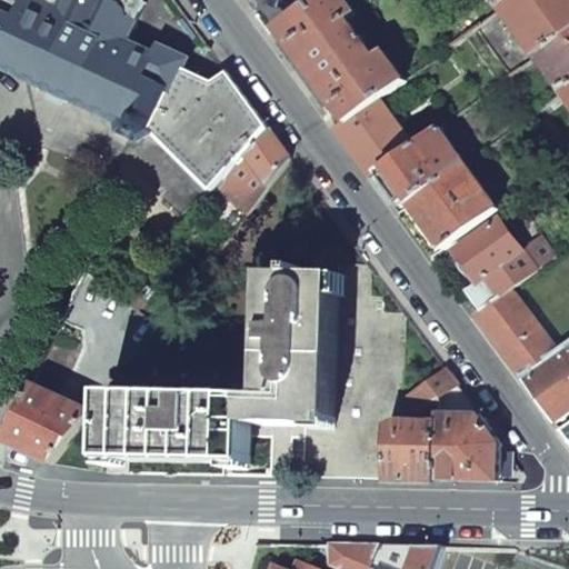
[(0,0),(0,67),(7,63),(55,87),(78,98),(126,120),(126,129),(143,137),(153,131),(171,151),(166,157),(187,179),(207,200),(213,193),(269,129),(229,72),(215,82),(186,69),(155,55),(128,42),(146,3),(138,0),(0,0)]
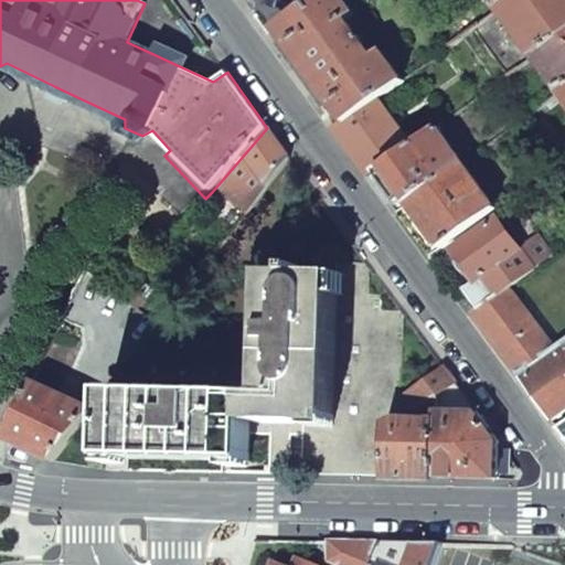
[(353,13),(342,0),(313,0),(305,8),(277,29),(295,53),(287,57),(294,66),(316,95),(322,104),(329,98),(347,121),(376,99),(403,80),(381,51),(373,56),(345,20),(353,13)]
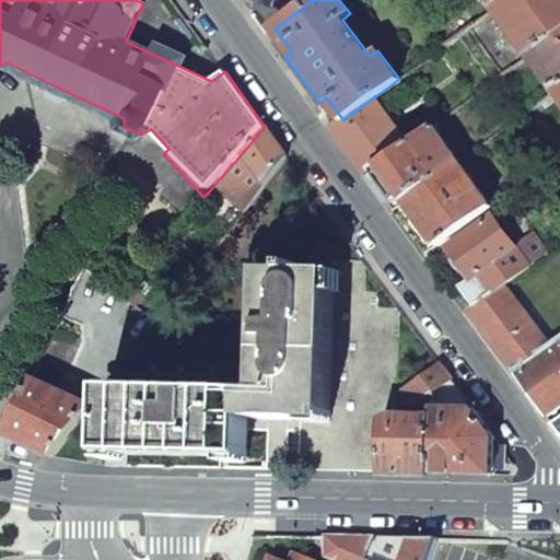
[(496,8),(490,0),(481,0),(448,23),(452,28),(441,36),(446,44),(496,8)]
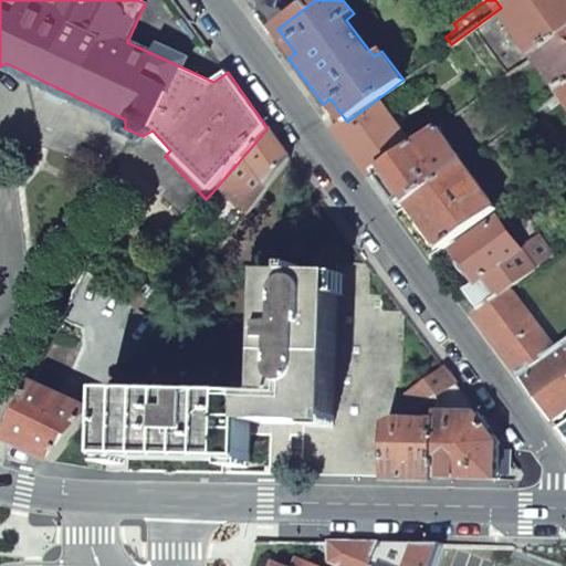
[(565,0),(511,0),(501,8),(535,55),(565,31),(565,0)]
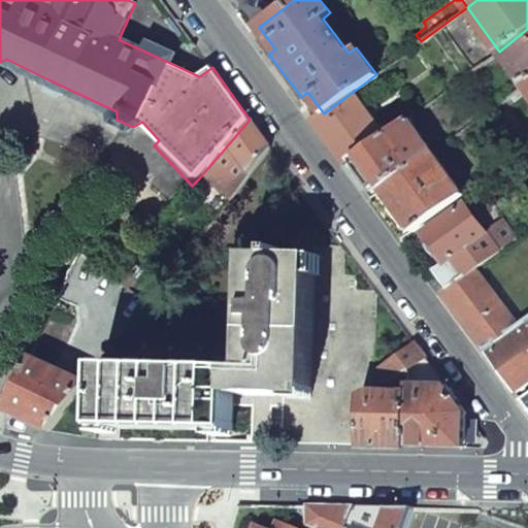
[(527,29),(499,52),(524,85),(527,80),(527,29)]
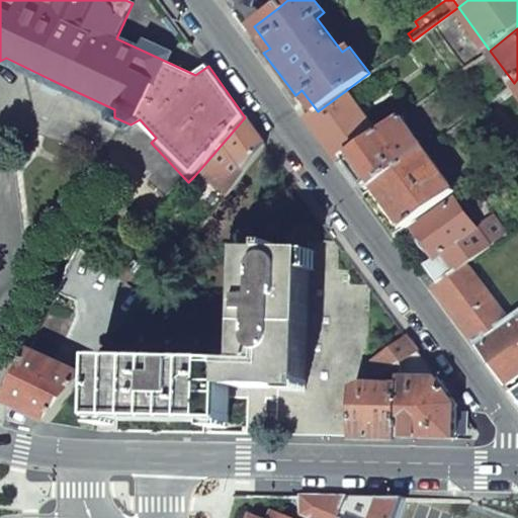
[(145,41),(141,50),(169,63),(172,55),(145,41)]
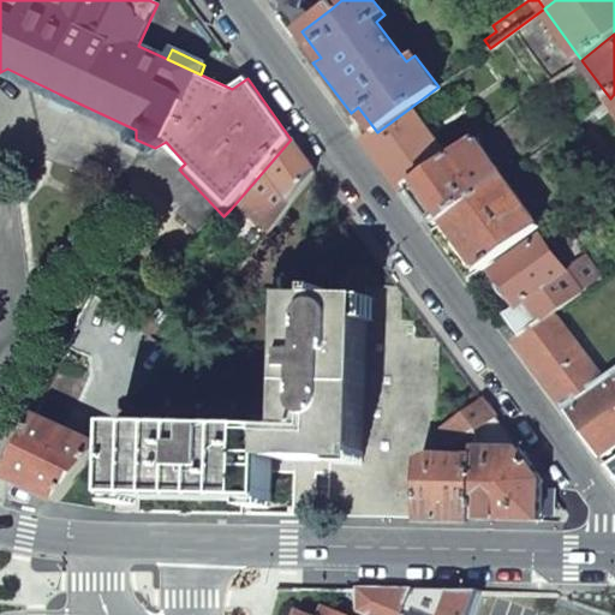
[(566,71),(560,64),(548,73),(553,81),(566,71)]
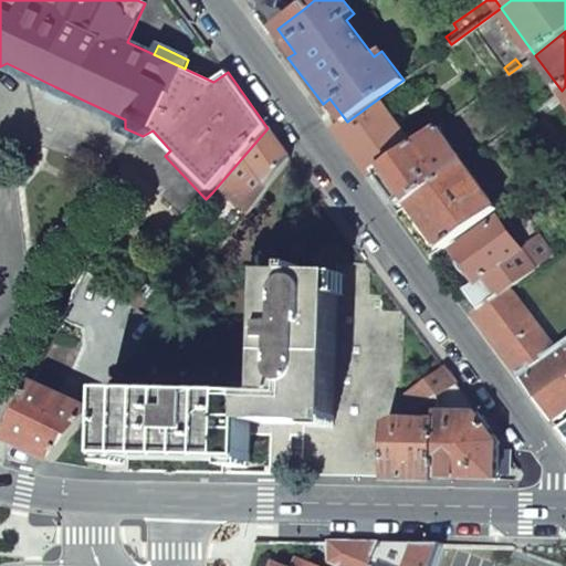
[(77,97),(54,86),(55,95),(71,102),(77,97)]
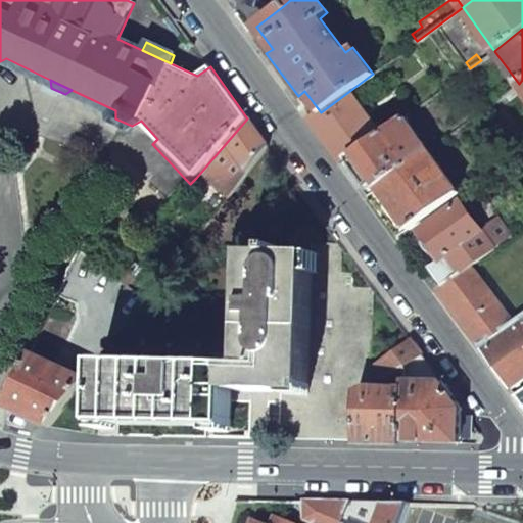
[(381,136),(348,92),(321,112),(312,120),(320,130),(344,162),(381,136)]
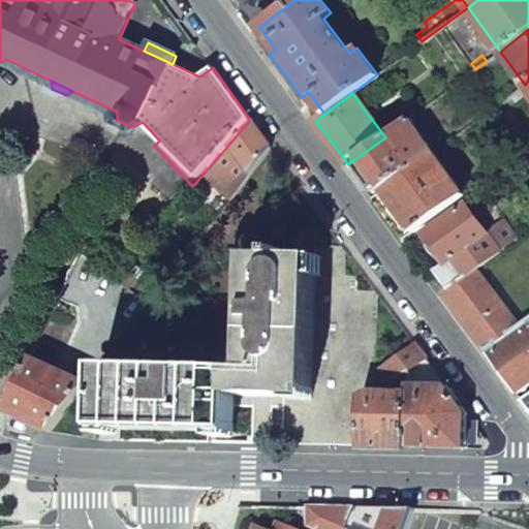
[(250,120),(198,180),(227,203),(270,148),(262,137),(250,120)]
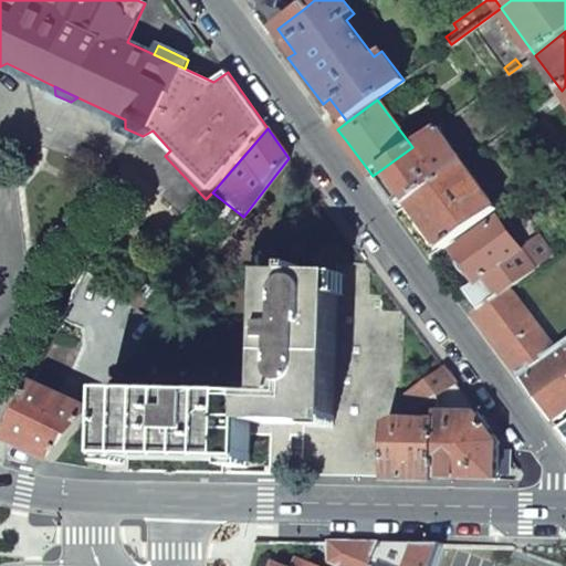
[(464,164),(437,128),(412,147),(373,176),(385,192),(399,212),(464,164)]
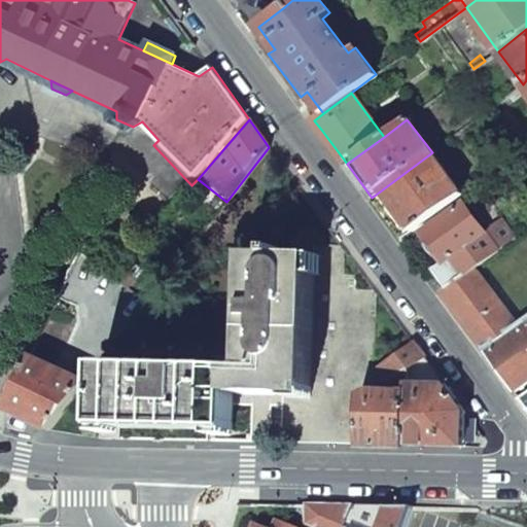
[(454,151),(448,141),(432,152),(436,159),(442,153),(446,157),(454,151)]
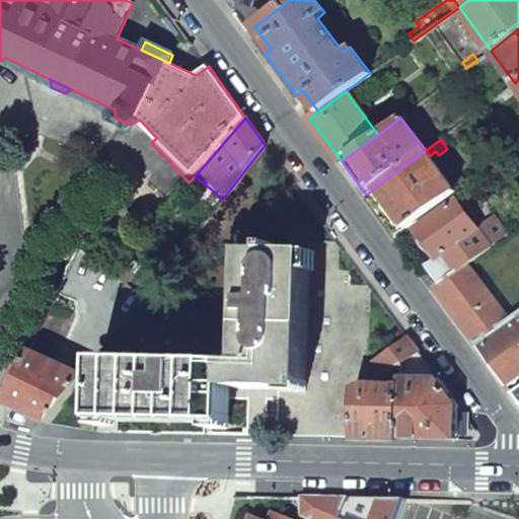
[(430,156),(426,150),(366,195),(389,226),(396,235),(456,192),(430,156)]
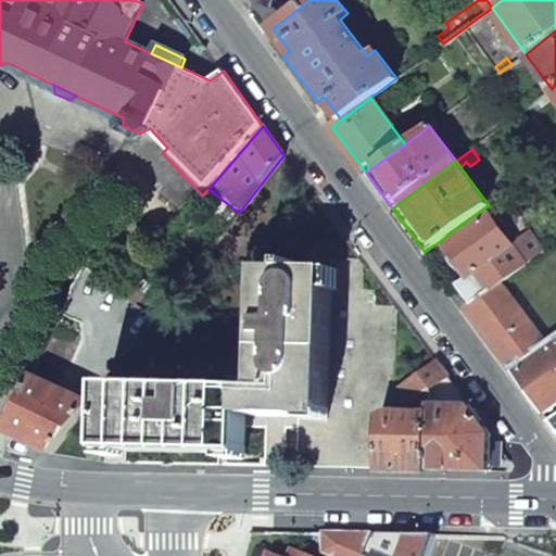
[(521,260),(489,216),(446,247),(468,276),(458,283),(460,287),(455,291),(467,307),(502,282),(530,262),(526,256),(521,260)]
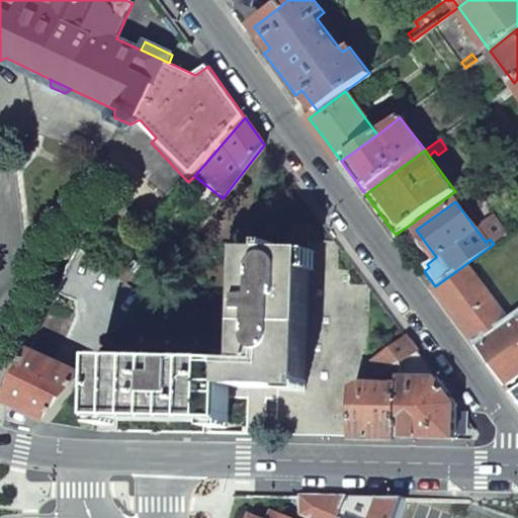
[(244,296),(147,295),(98,358),(100,359),(99,432),(119,432),(119,422),(175,423),(230,424),(230,398),(279,399),(279,436),(355,437),(355,392),(366,384),(367,285),(347,286),(347,271),(335,271),(336,242),(308,241),(306,251),(275,251),(276,246),(268,246),(268,251),(245,250),(244,296)]
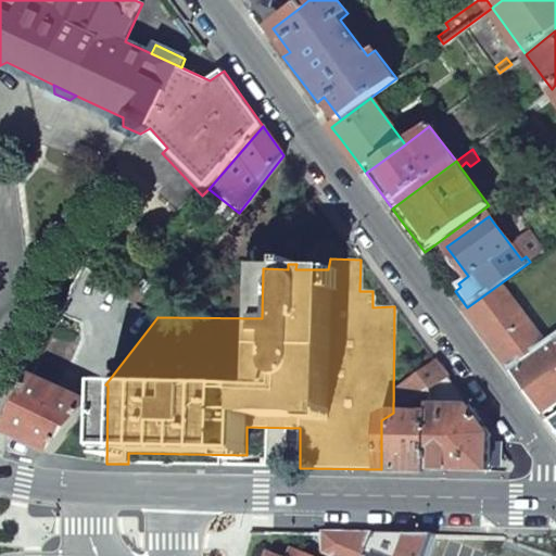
[(86,325),(106,283),(85,266),(63,312),(86,325)]
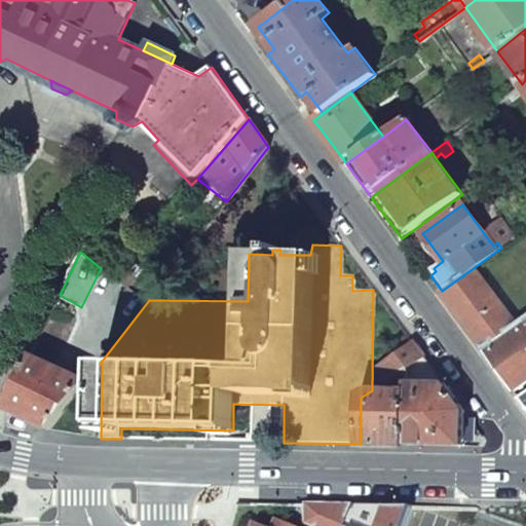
[(518,325),(475,267),(442,291),(462,318),(484,348),(518,325)]
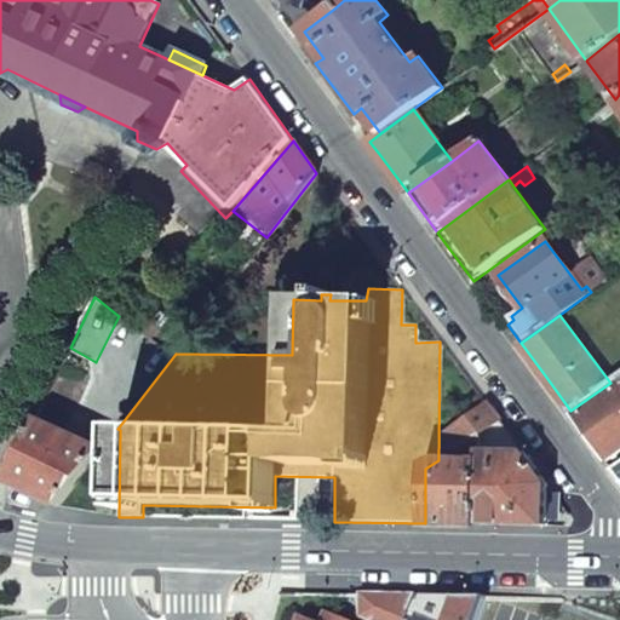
[(160,329),(145,317),(138,327),(153,338),(160,329)]
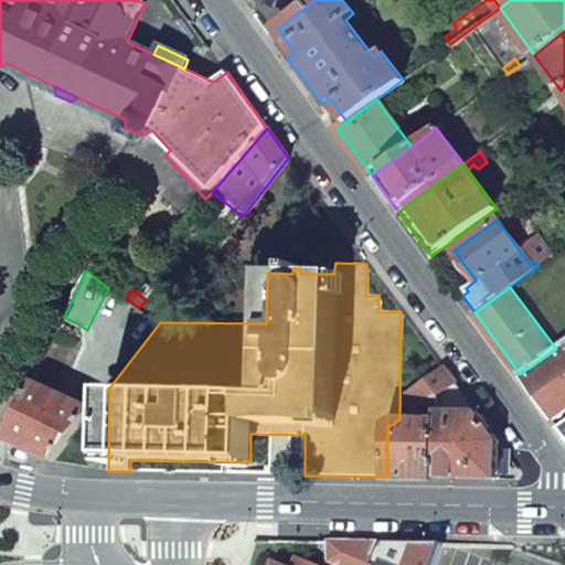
[(564,341),(556,349),(520,374),(550,412),(555,419),(564,411),(564,341)]
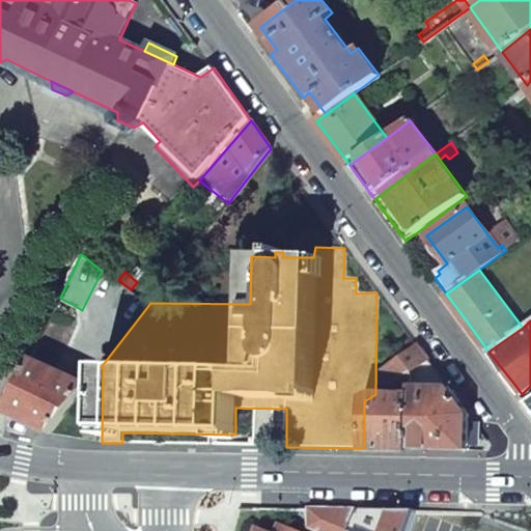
[(416,345),(381,372),(390,384),(412,385),(412,382),(413,369),(427,360),(416,345)]
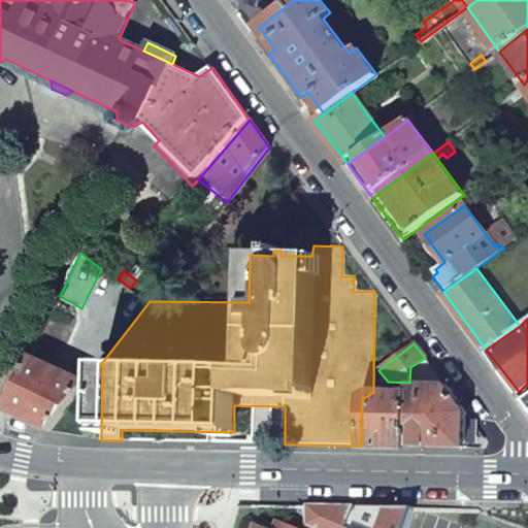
[(32,356),(6,409),(27,421),(48,431),(87,383),(32,356)]
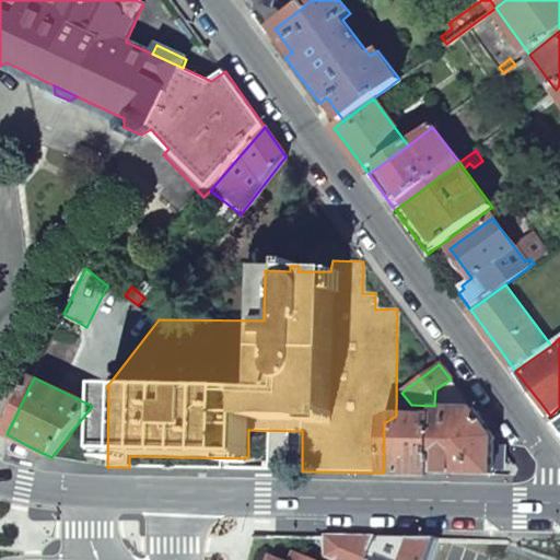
[(493,475),(494,436),(473,408),(442,409),(441,403),(434,403),(434,406),(434,418),(434,474),(464,474),(493,475)]
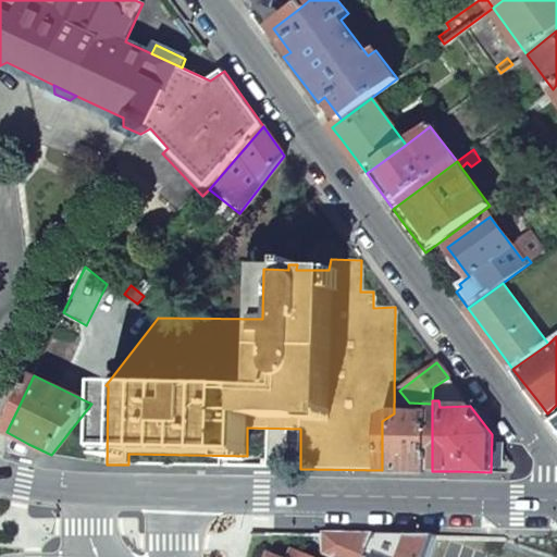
[(432,416),(394,413),(382,421),(382,470),(407,470),(432,471),(432,416)]
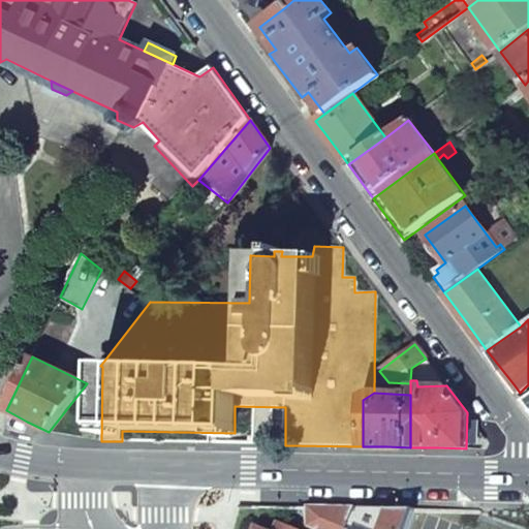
[(347,528),(355,508),(309,507),(311,524),(320,528),(347,528)]
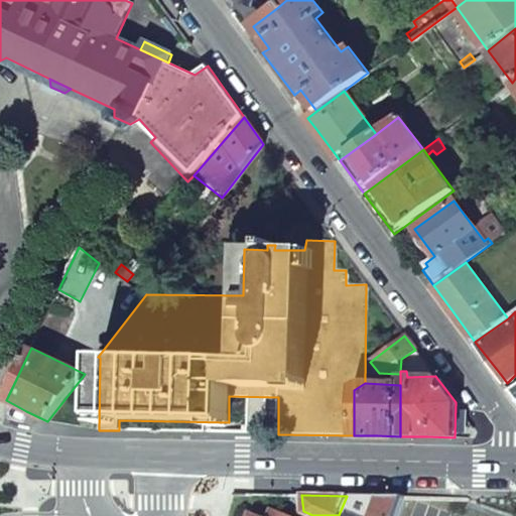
[(339,515),(397,515),(404,498),(375,497),(347,496),(339,515)]
